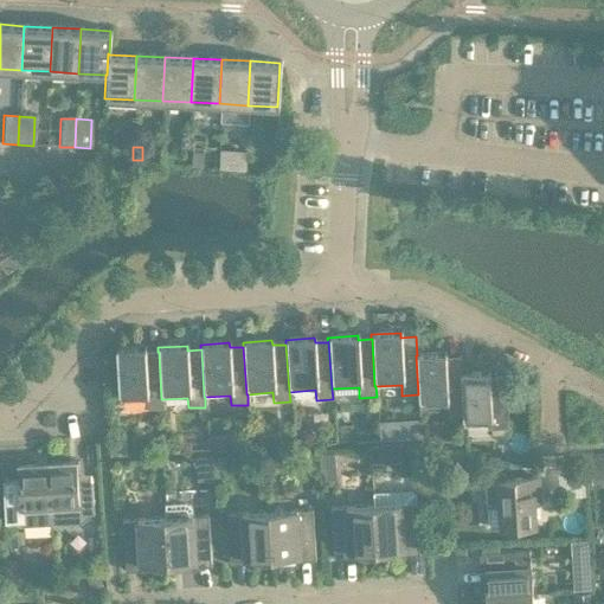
[(162,410),(162,399),(161,399),(159,352),(158,352),(145,353),(145,348),(115,349),(117,402),(145,400),(146,411),(162,410)]
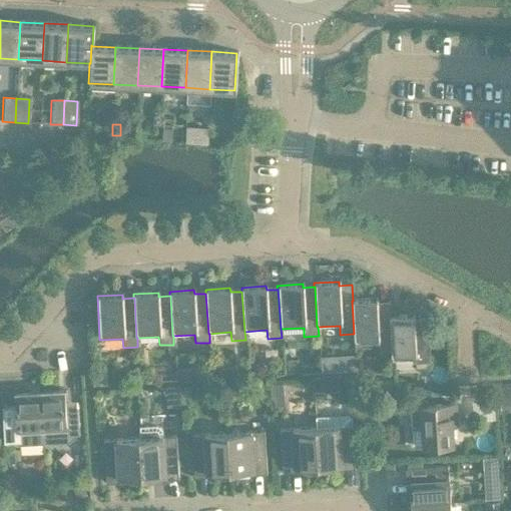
[(376,300),(353,301),(352,301),(354,334),(353,334),(354,345),(377,344),(377,353),(390,352),(391,352),(389,317),(390,317),(389,303),(376,304),(376,300)]
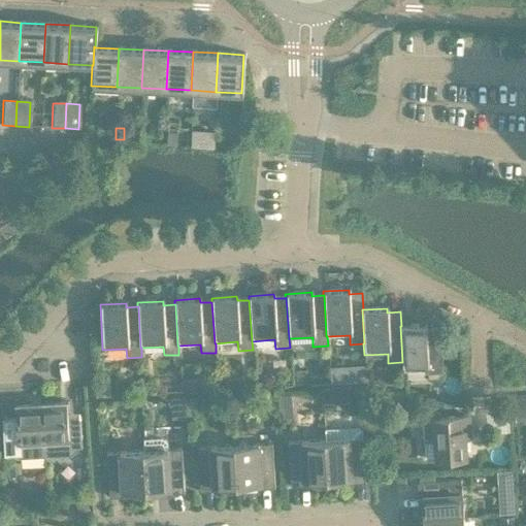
[(402,362),(401,362),(402,371),(426,370),(426,379),(441,379),(438,328),(425,329),(425,325),(401,326),(400,326),(402,362)]
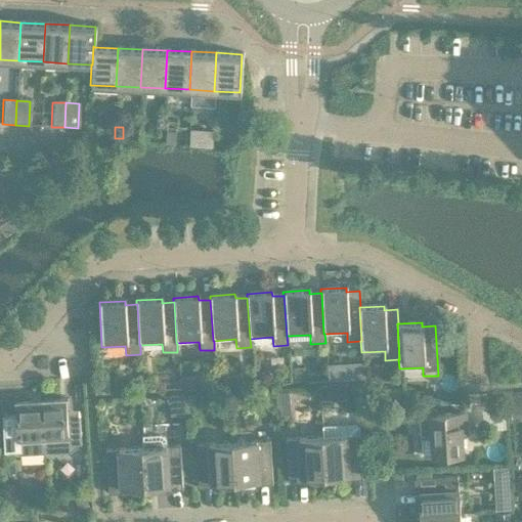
[(352,380),(360,379),(360,365),(351,366),(352,380)]
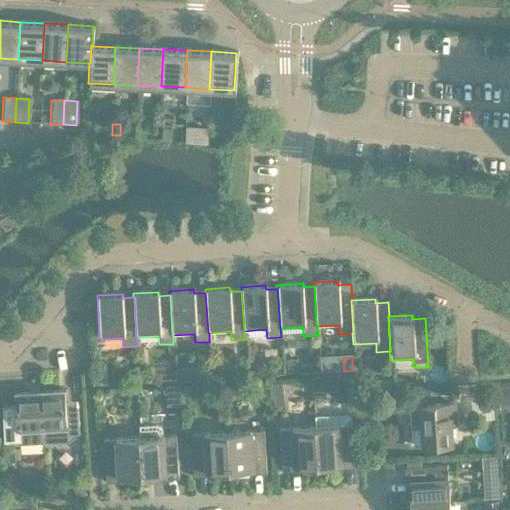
[(193,369),(175,370),(176,381),(193,380),(193,369)]
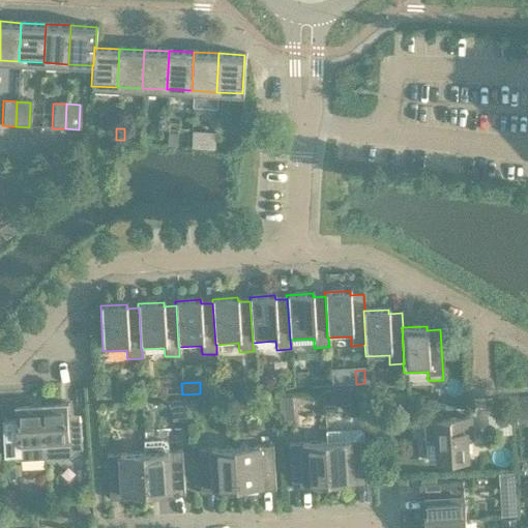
[(108,387),(95,388),(96,400),(108,399),(108,387)]
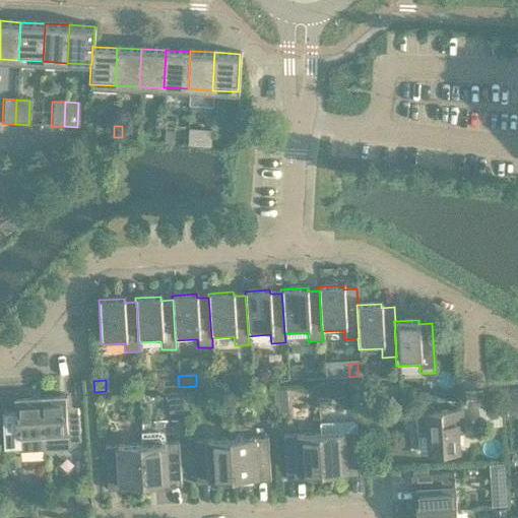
[(327,384),(322,384),(317,385),(317,387),(318,399),(328,398),(327,387),(327,384)]
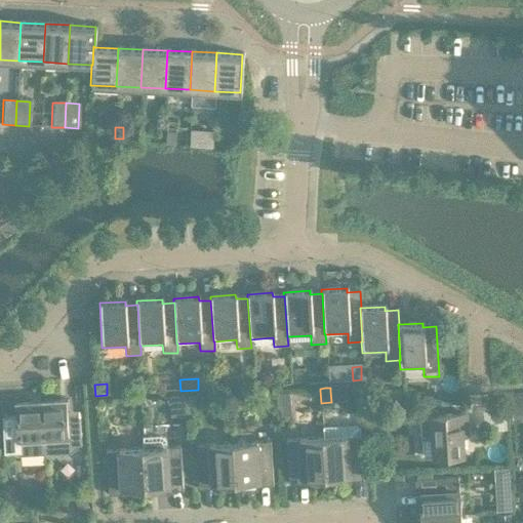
[(288,394),(275,395),(275,404),(288,403),(288,394)]
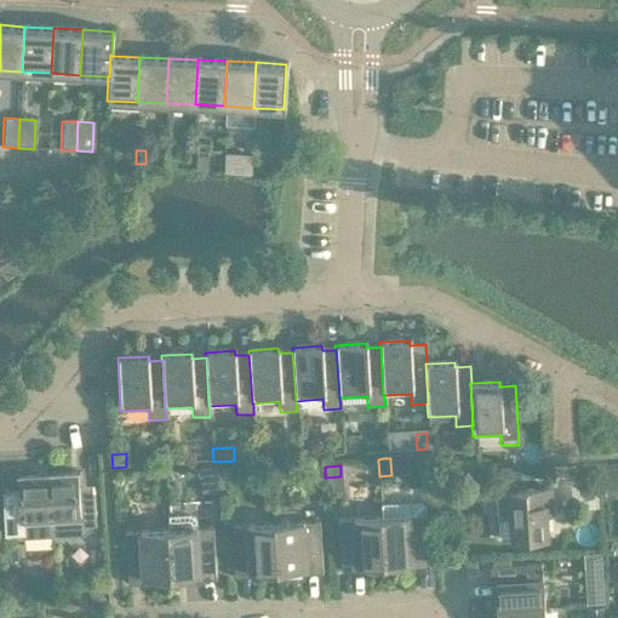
[(78,474),(46,475),(50,538),(83,537),(91,527),(93,527),(92,493),(78,495),(76,475),(78,475),(78,474)]
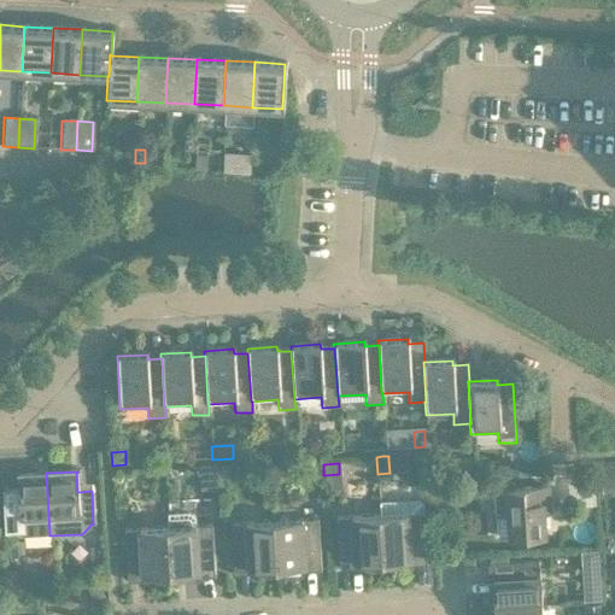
[(17,538),(50,536),(46,473),(15,475),(15,476),(17,476),(17,488),(3,488),(5,529),(9,529),(17,538)]
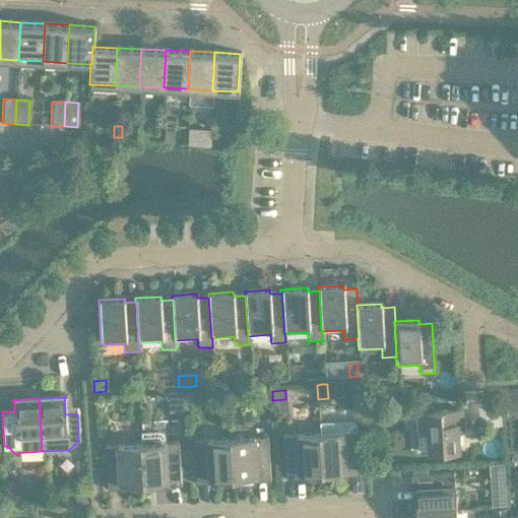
[(517,415),(517,402),(506,403),(507,417),(517,415)]
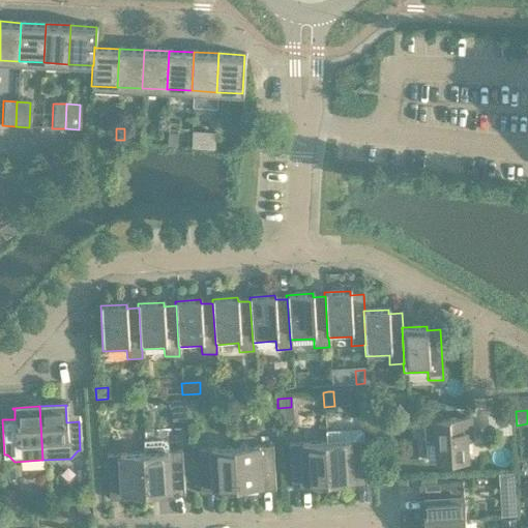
[(465,433),(469,433),(469,418),(422,421),(423,444),(424,444),(426,463),(466,460),(465,433)]
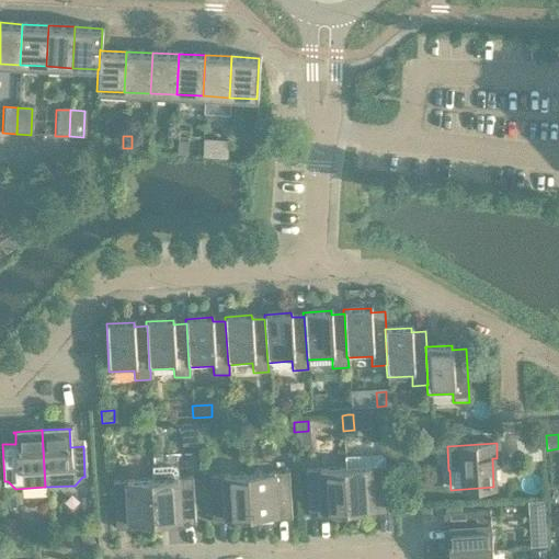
[(344,469),(346,516),(353,515),(353,510),(371,510),(371,514),(387,513),(384,467),(369,468),(369,467),(344,469)]
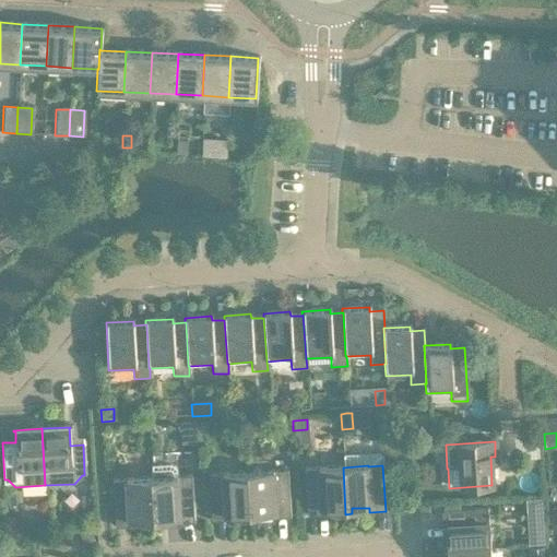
[(150,467),(151,478),(154,525),(160,525),(160,520),(177,519),(177,524),(193,523),(190,476),(176,477),(176,475),(175,471),(173,469),(170,466),(167,466),(150,467)]
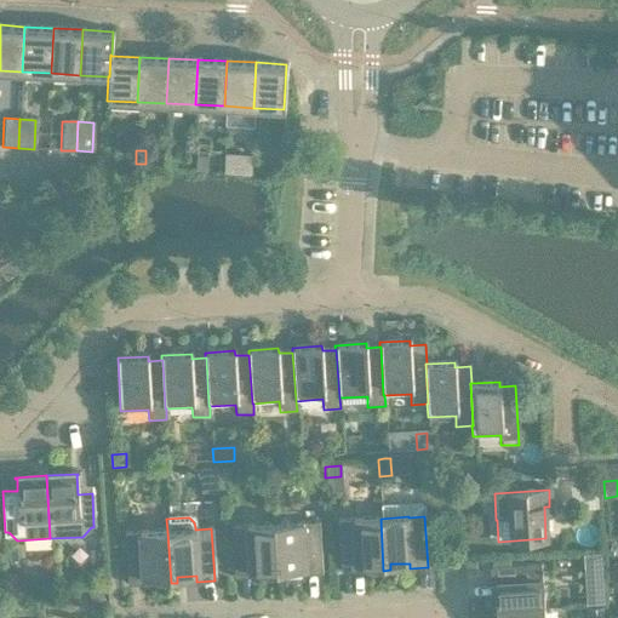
[(383,571),(381,519),(353,520),(336,521),(339,573),(356,572),(356,566),(376,565),(377,571),(383,571)]
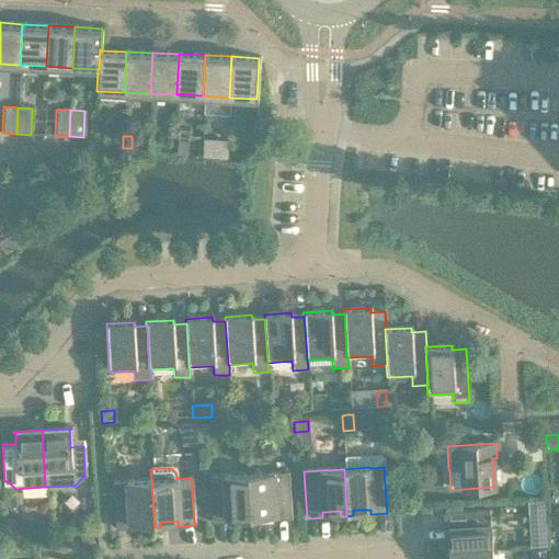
[(273,472),(248,475),(250,522),(257,521),(257,516),(274,515),(274,520),(291,520),(287,472),(273,474),(273,472)]
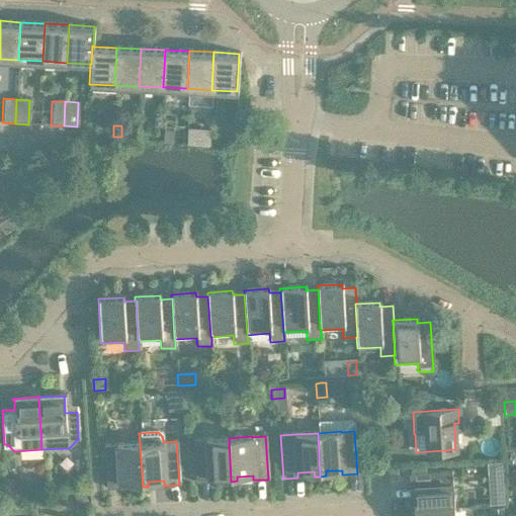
[(231,482),(229,438),(205,439),(205,440),(192,440),(194,484),(208,483),(208,478),(225,477),(226,482),(231,482)]
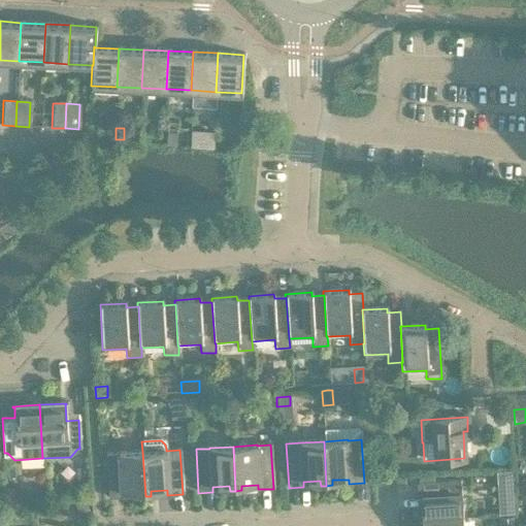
[(145,496),(142,452),(119,453),(119,454),(105,454),(107,498),(123,497),(122,492),(139,492),(139,496),(145,496)]
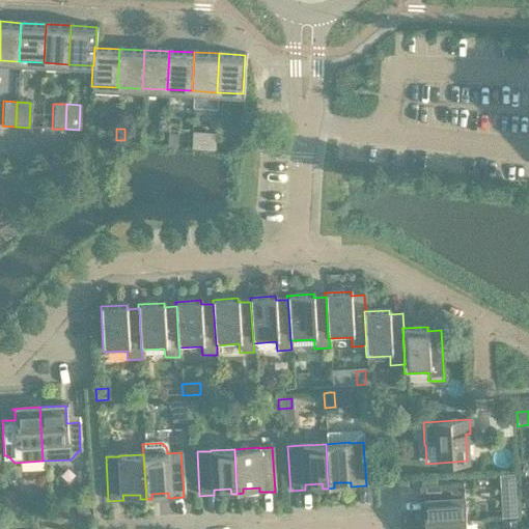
[(421,485),(435,485),(435,477),(420,478),(421,485)]
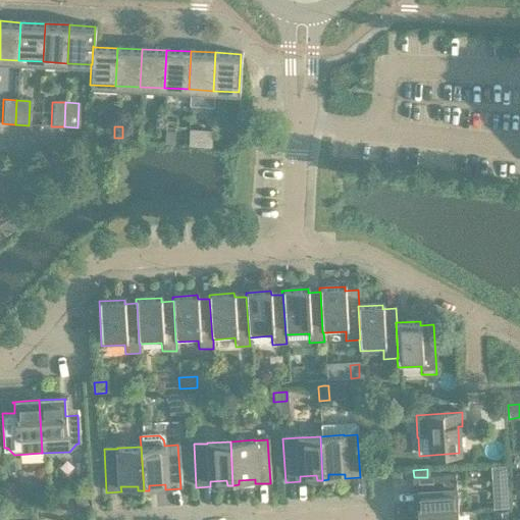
[(412,510),(413,515),(457,512),(455,488),(454,475),(411,478),(411,492),(416,492),(417,509),(412,510)]
